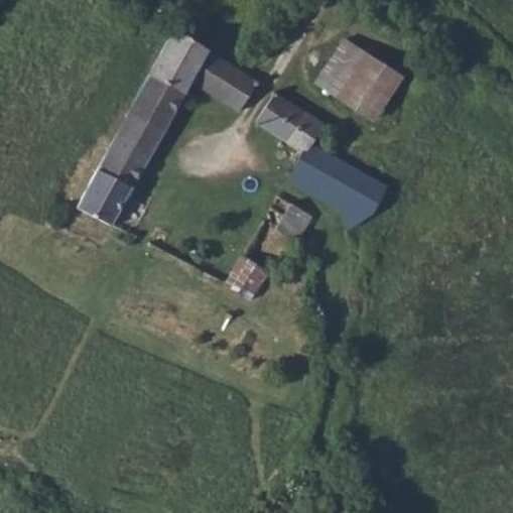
[(175,27),(78,209),(111,227),(127,198),(130,200),(134,190),(131,188),(191,83),(238,112),(256,82),(241,72),(175,27)]
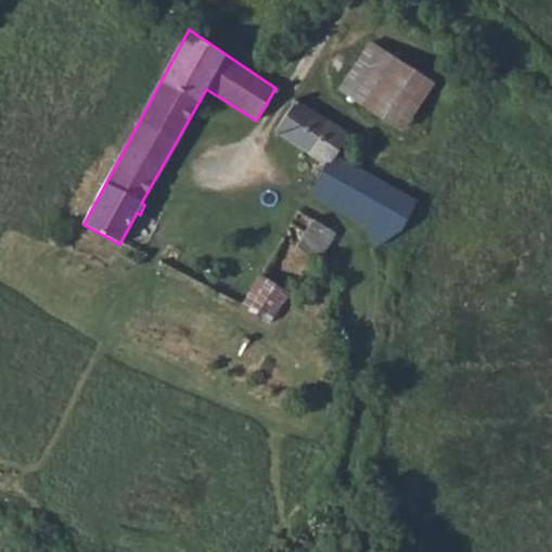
[(371,42),(342,89),(401,129),(431,84),(371,42)]
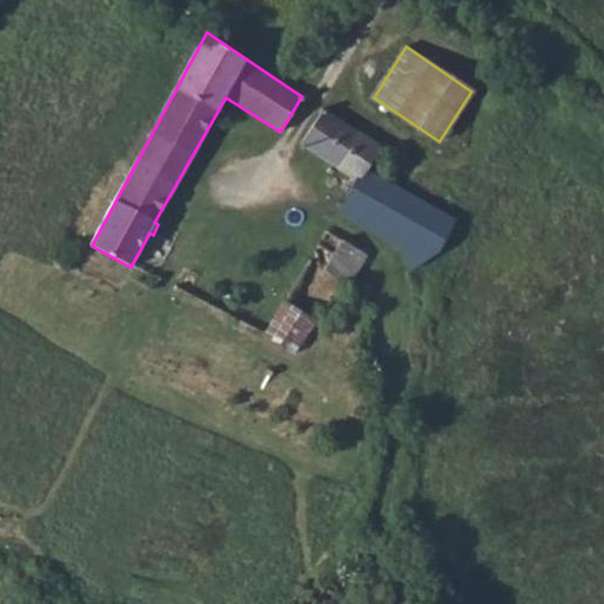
[(339,120),(320,108),(300,144),(356,178),(339,210),(406,248),(409,271),(440,250),(456,218),(368,165),(380,144),(339,120)]
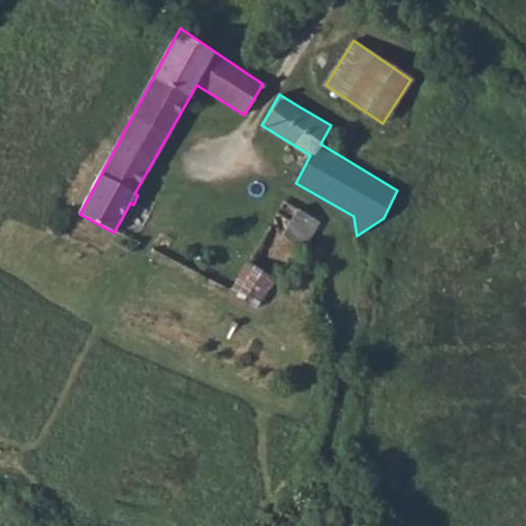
[(284,236),(290,241),(299,246),(300,252),(304,251),(305,248),(318,221),(300,209),(284,236)]
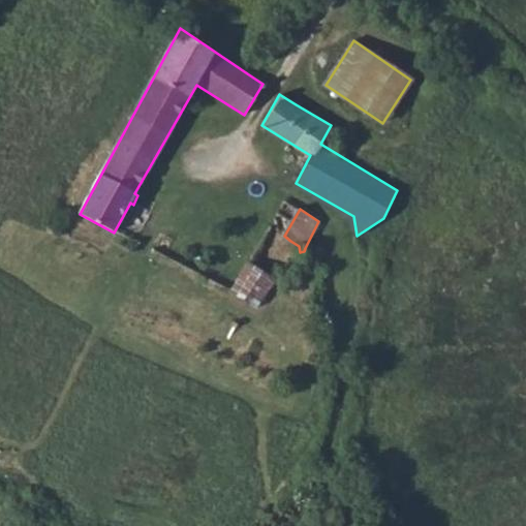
[(246,264),(229,291),(256,309),(274,279),(269,277),(246,264)]
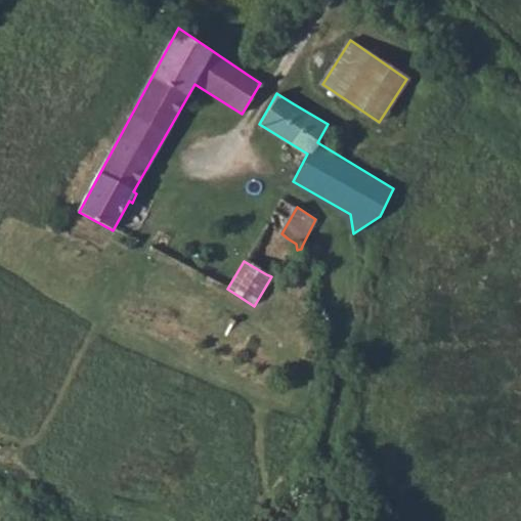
All buildings are outlined.
